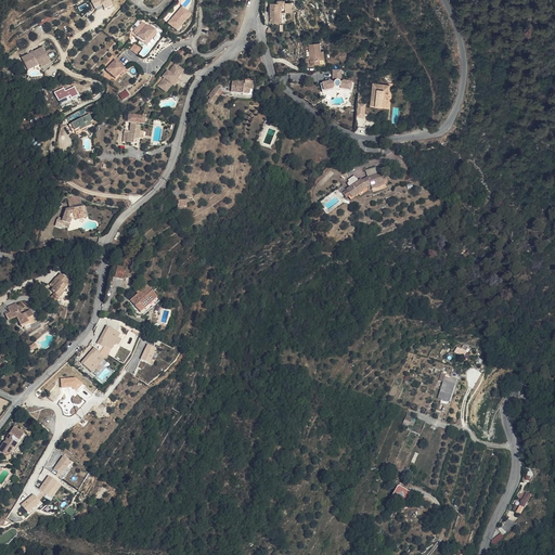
[(93,0),(91,1),(95,10),(103,5),(105,10),(114,5),(111,0),(93,0)]
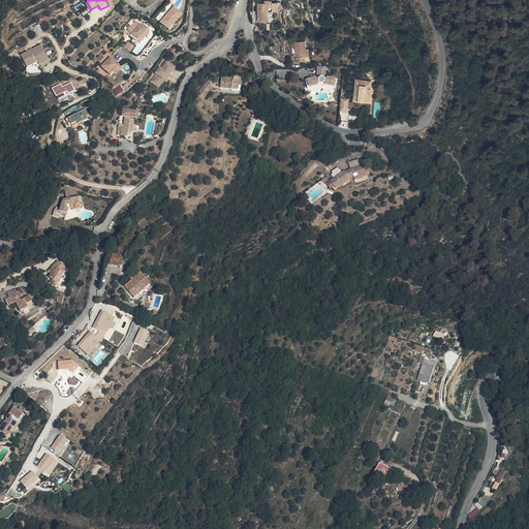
[(272,3),(272,0),(265,0),(266,2),(259,2),(259,21),(268,21),(268,11),(278,11),(278,3),(272,3)]
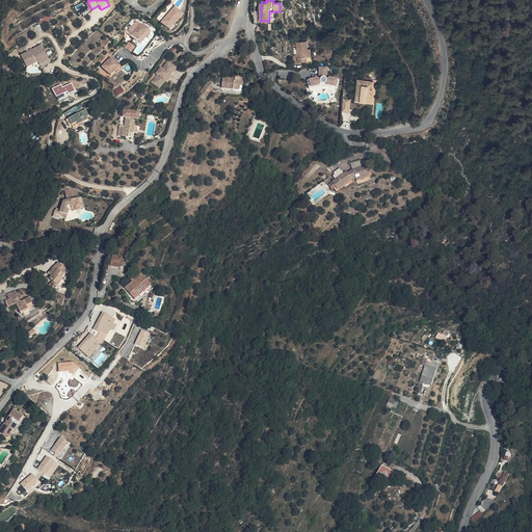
[(170,30),(184,14),(176,6),(162,23),(170,30)]
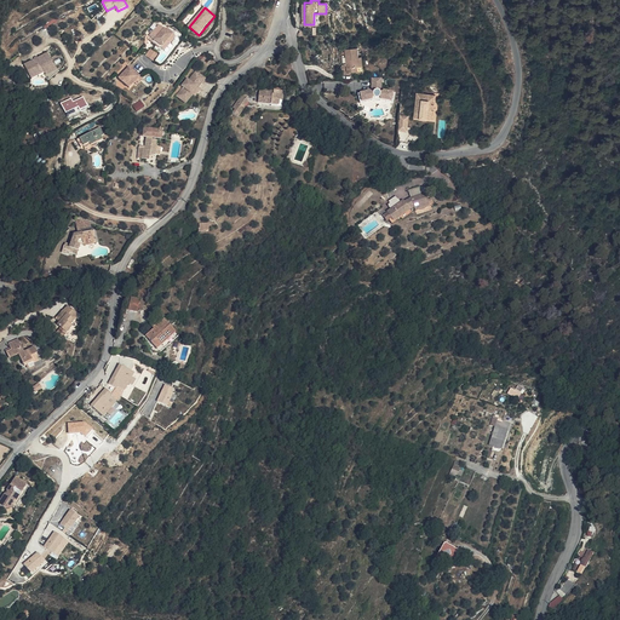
[(172,34),(165,28),(160,23),(150,34),(155,39),(162,46),(172,34)]
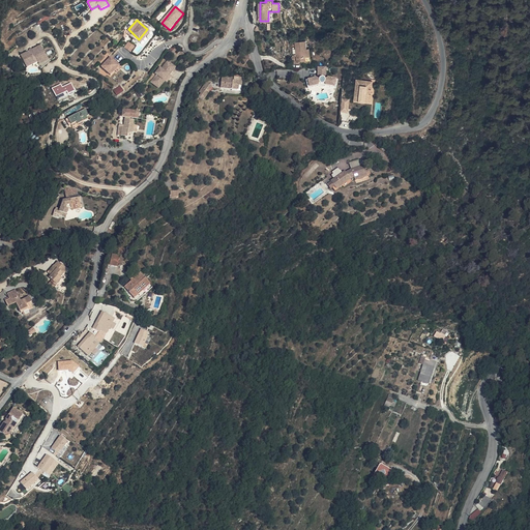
[(150,32),(147,29),(139,39),(138,40),(141,42),(150,32)]
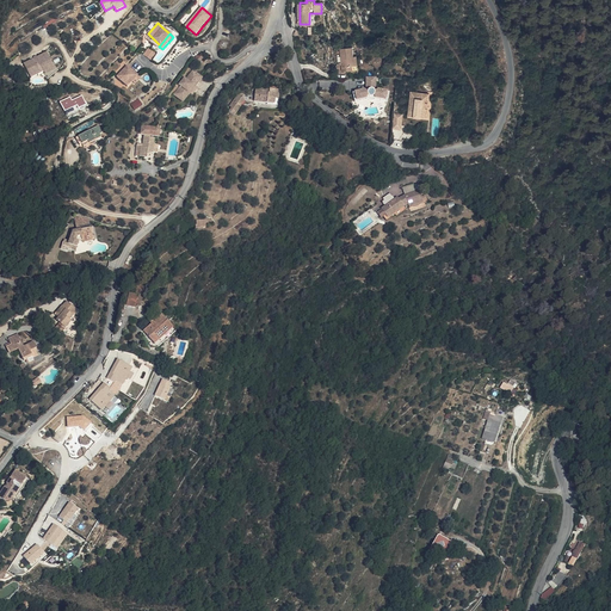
[(357,66),(355,47),(341,49),(344,72),(355,71),(353,66),(357,66)]
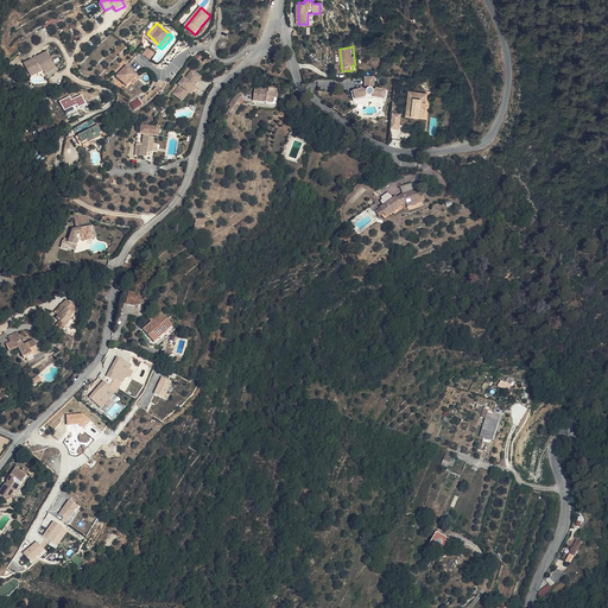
[(156,52),(149,48),(144,54),(151,59),(156,52)]
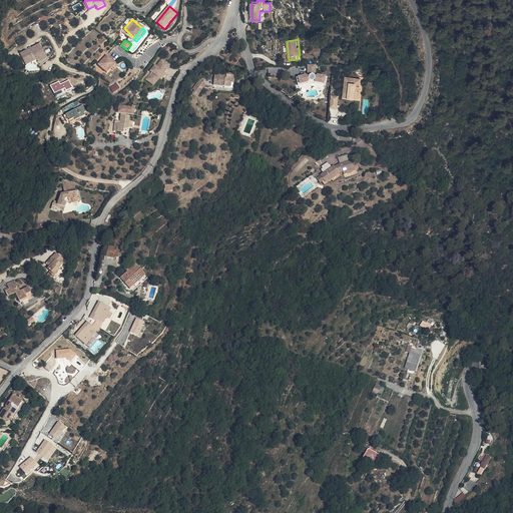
[(34,46),(15,54),(19,63),(30,58),(32,62),(33,64),(41,59),(34,46)]
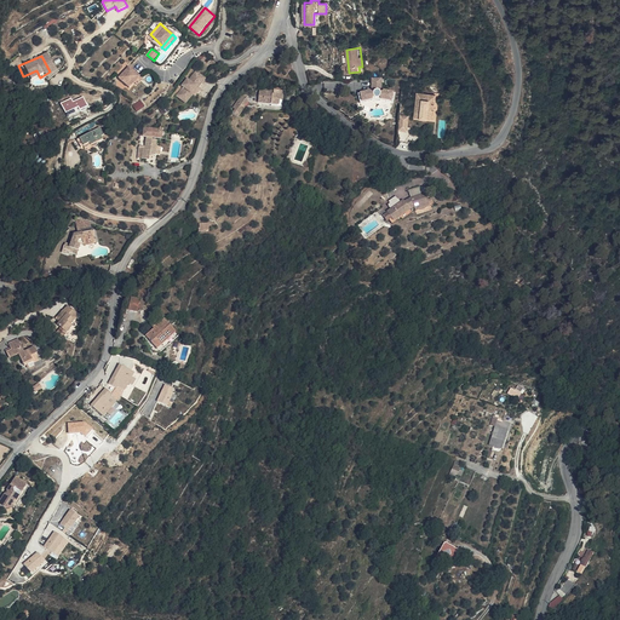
[(131,67),(121,76),(131,87),(136,82),(141,76),(131,67)]
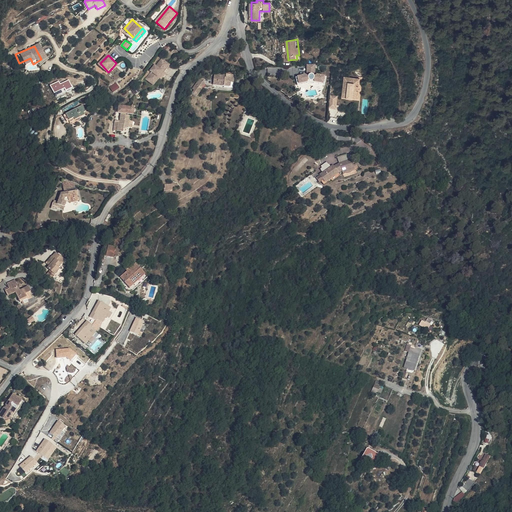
[(30,58),(19,63),(20,67),(32,62),(30,58)]
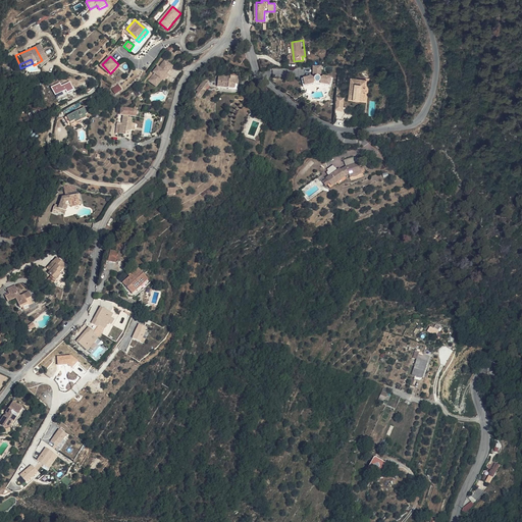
[(173,66),(165,59),(158,69),(156,68),(153,72),(155,73),(152,76),(160,83),(163,80),(167,73),(173,66)]
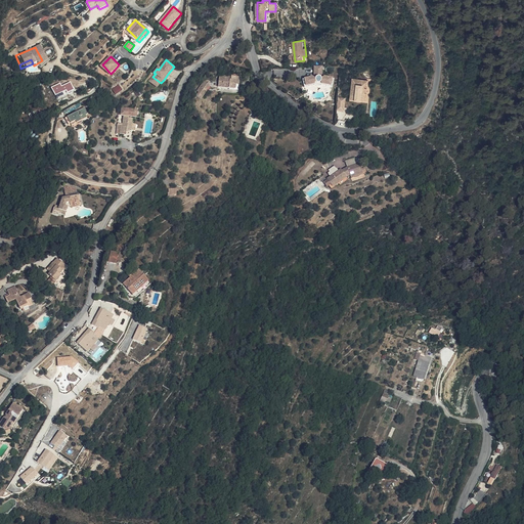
[(42,60),(34,66),(36,70),(44,62),(42,60)]
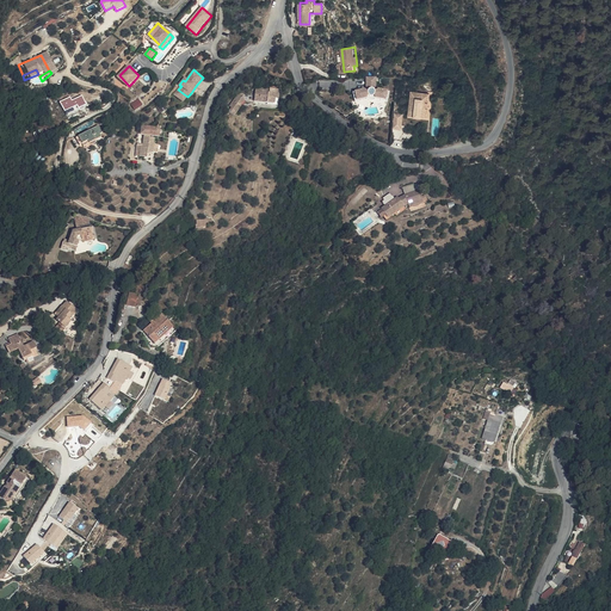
[(377,87),(377,76),(368,76),(368,86),(365,90),(355,92),(356,100),(368,98),(369,96),(370,96),(372,97),(374,96),(375,96),(376,98),(388,102),(390,93),(378,91),(376,91),(375,88),(377,87)]
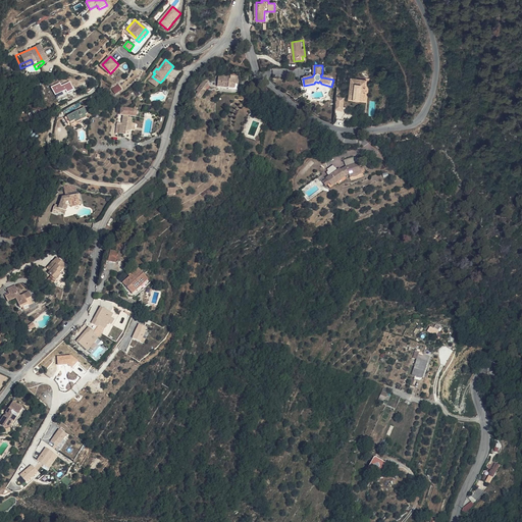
[(239,82),(240,76),(232,75),(232,77),(219,75),(218,87),(235,90),(237,82),(239,82)]
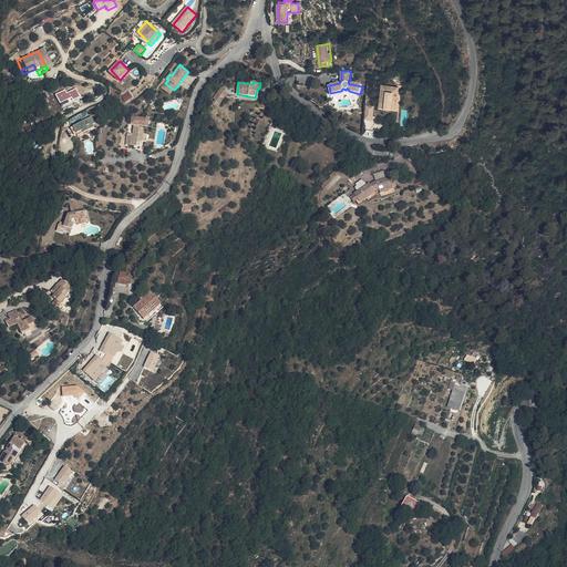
[(174,90),(165,83),(162,91),(171,99),(174,90)]
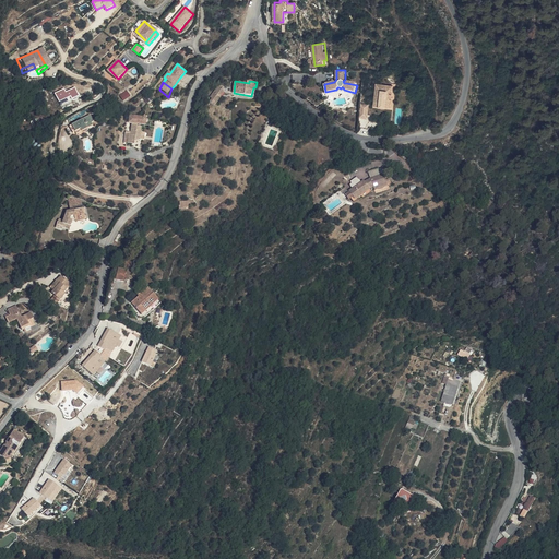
[(394,85),(378,83),(375,106),(391,107),(394,85)]
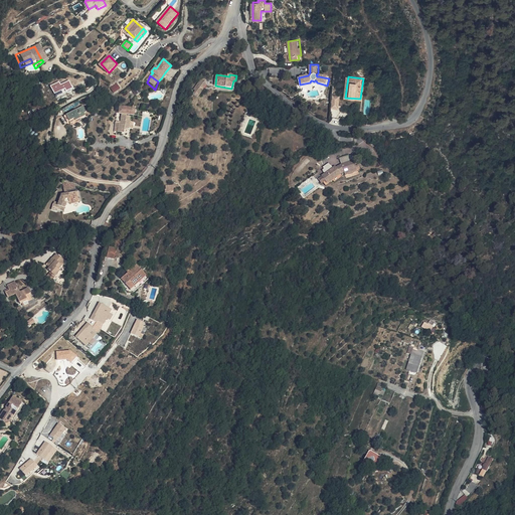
[(201,79),(195,90),(193,93),(199,97),(208,84),(201,79)]
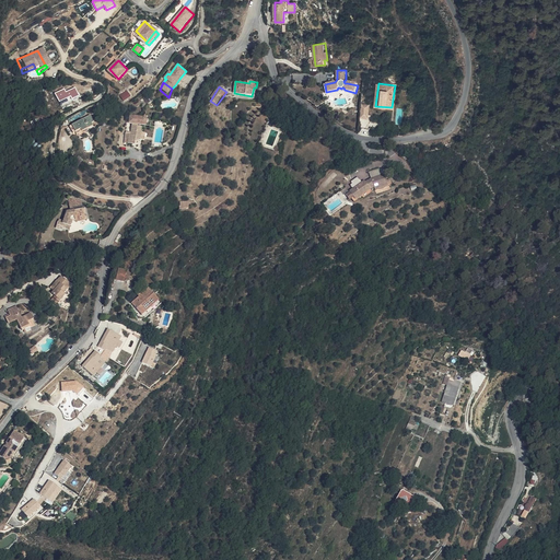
[(56,92),(59,102),(71,96),(72,100),(80,96),(77,88),(66,91),(66,89),(56,92)]
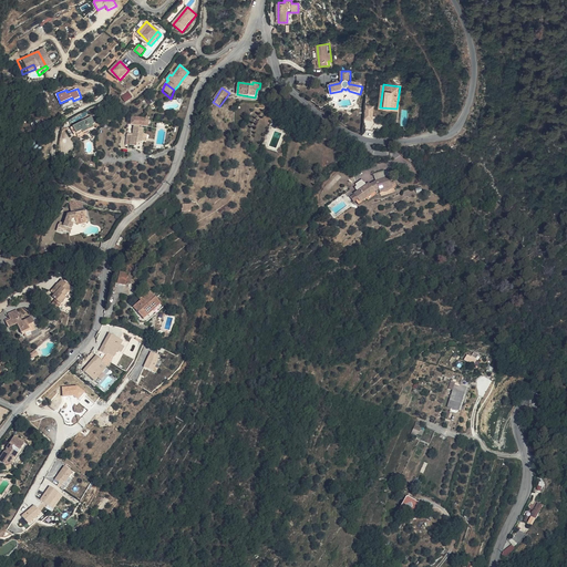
[(130,91),(122,95),(125,102),(133,98),(130,91)]
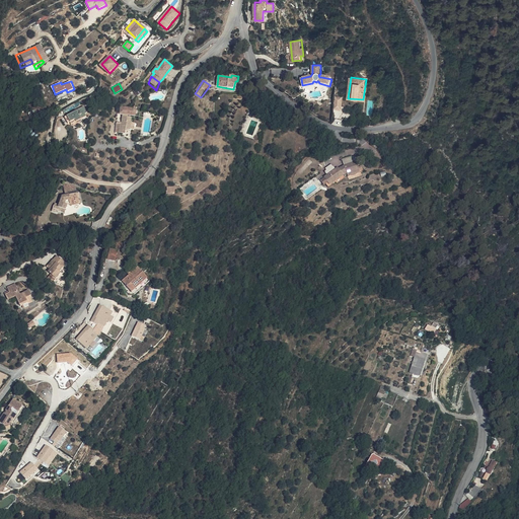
[(140,86),(134,89),(137,95),(143,91),(140,86)]
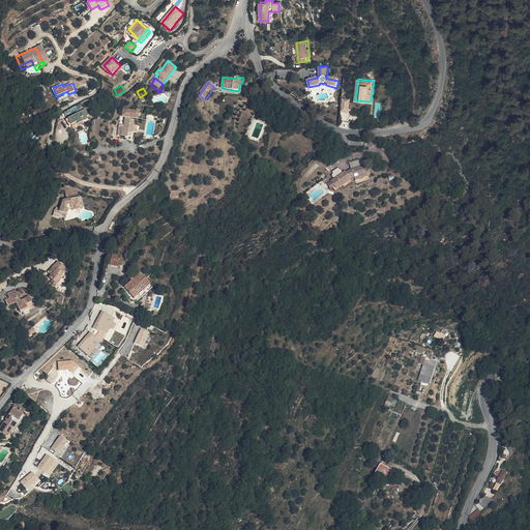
[(67,92),(57,96),(59,100),(68,95),(67,92)]
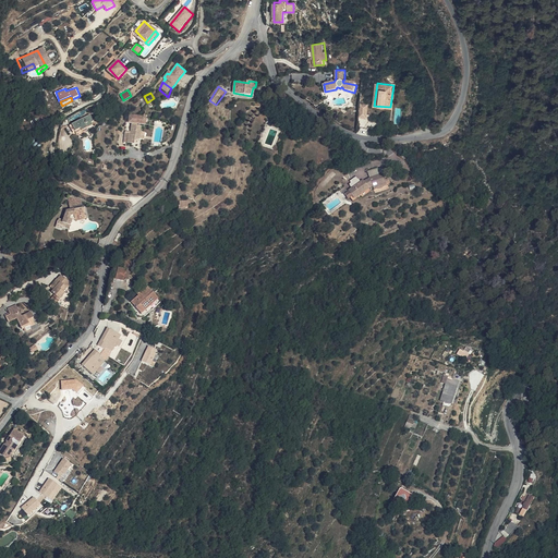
[(214,107),(209,104),(202,114),(204,117),(202,120),(207,123),(213,114),(211,113),(216,108),(214,106),(214,107)]
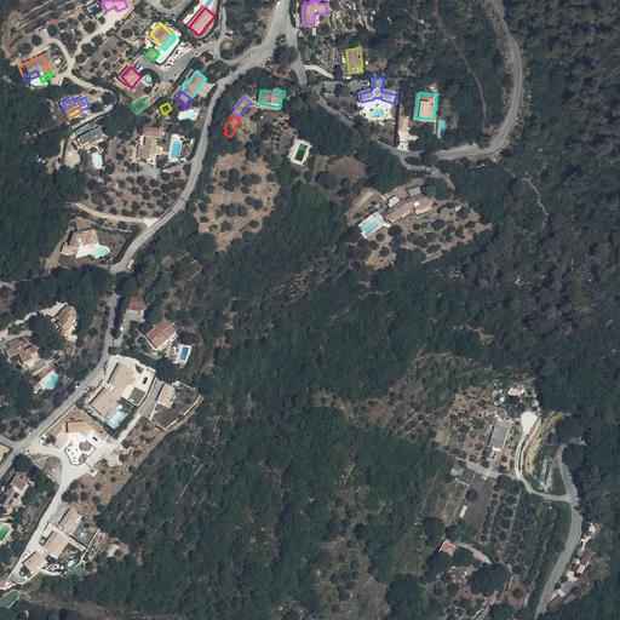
[(411,116),(401,115),(399,131),(408,132),(411,116)]
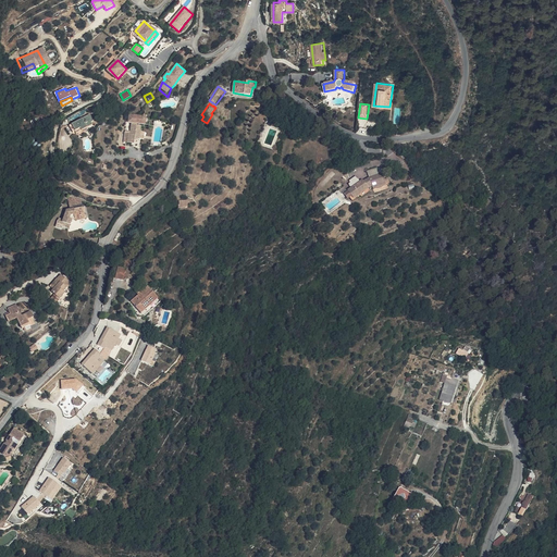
[(91,114),(75,123),(78,130),(83,127),(83,130),(93,124),(93,123),(96,121),(91,114)]
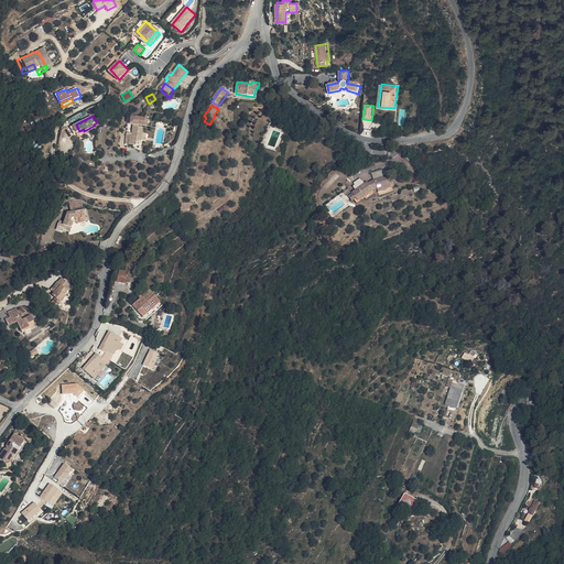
[(151,120),(132,117),(131,118),(130,120),(129,125),(134,125),(133,136),(131,136),(130,144),(137,145),(138,142),(140,142),(140,140),(142,140),(142,139),(143,133),(144,127),(150,127),(151,120)]
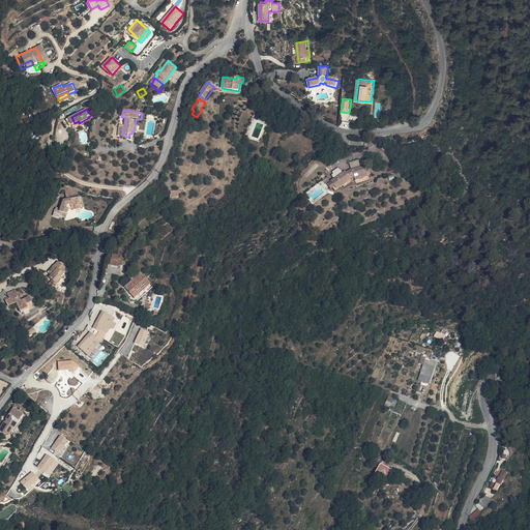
[(345,171),(349,183),(355,178),(367,175),(364,166),(351,170),(349,168),(345,171)]
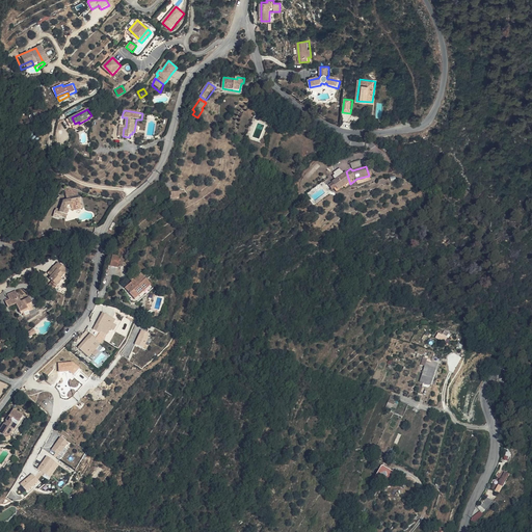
[(341,168),(333,174),(336,178),(343,173),(341,168)]
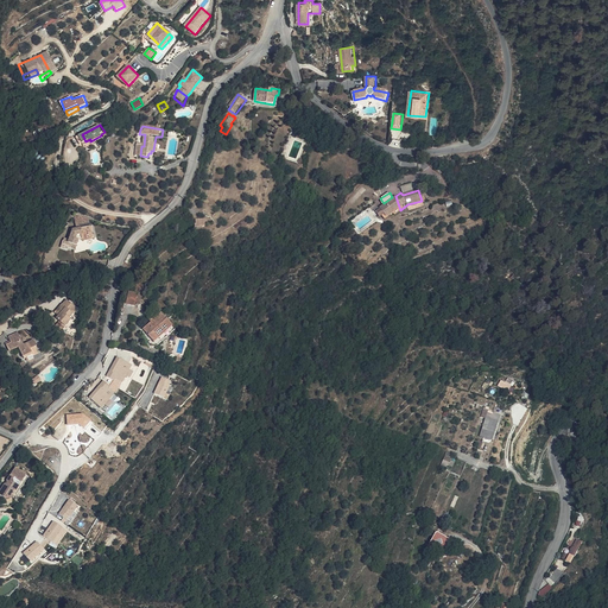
[(391,219),(400,210),(396,196),(381,209),(391,219)]
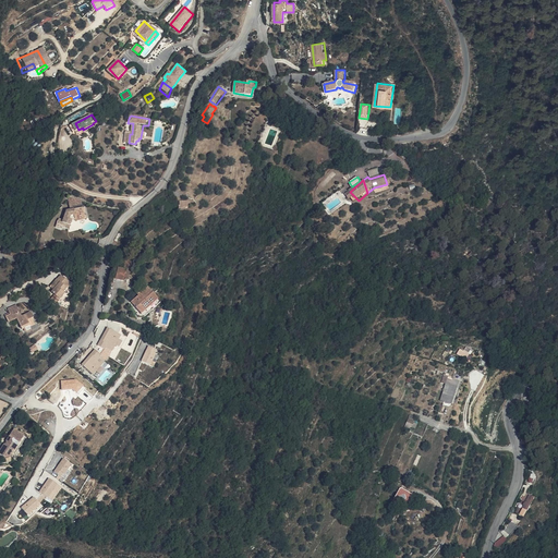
[(74,201),(71,202),(72,213),(85,211),(84,203),(74,201)]
